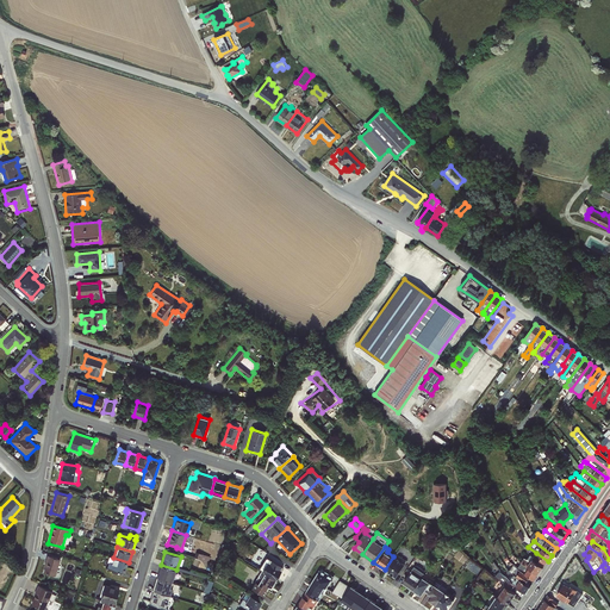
[(393,556),(385,570),(396,578),(405,565),(406,560),(397,553),(393,556)]
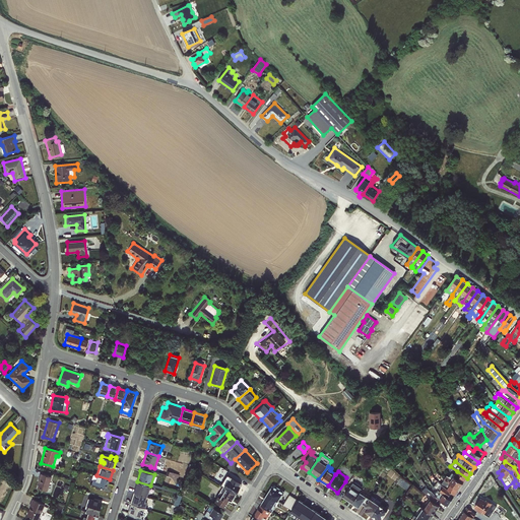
[(467,478),(457,471),(455,474),(452,473),(451,474),(463,483),(467,478)]
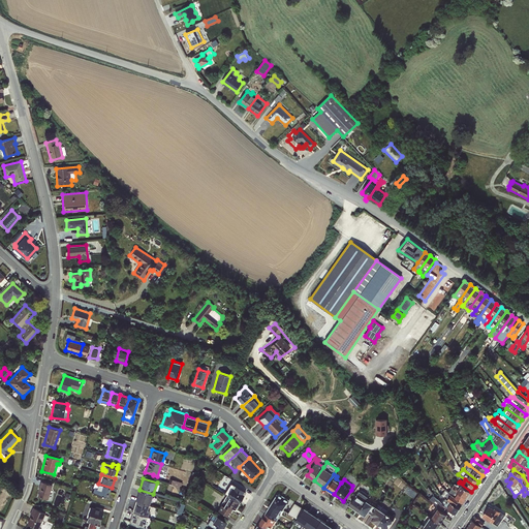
[(37,496),(48,500),(52,485),(40,481),(38,490),(39,491),(37,496)]
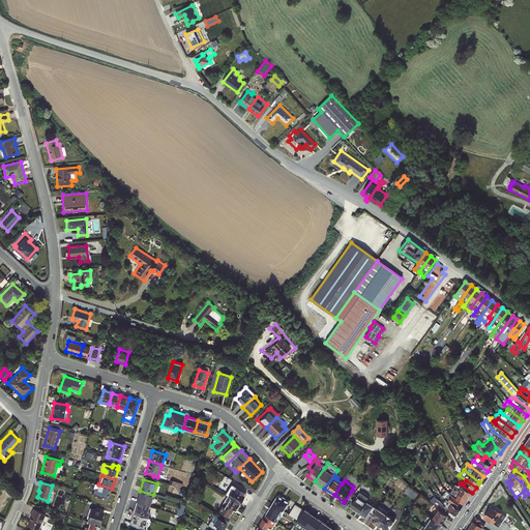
[(112,489),(98,484),(94,483),(93,488),(94,488),(93,493),(97,495),(97,497),(101,498),(102,496),(109,498),(112,489)]
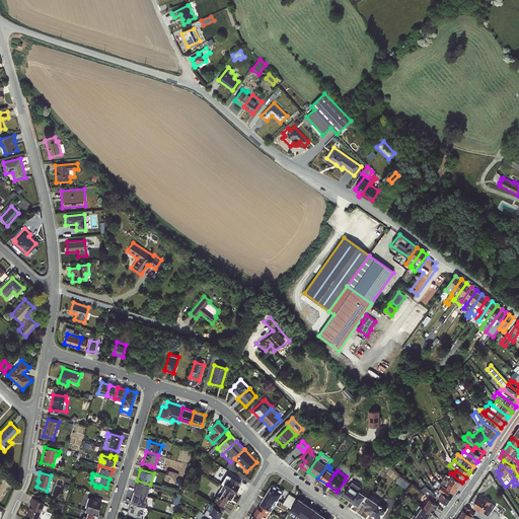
[(462,483),(450,473),(448,475),(446,474),(443,477),(444,478),(458,489),(462,483)]
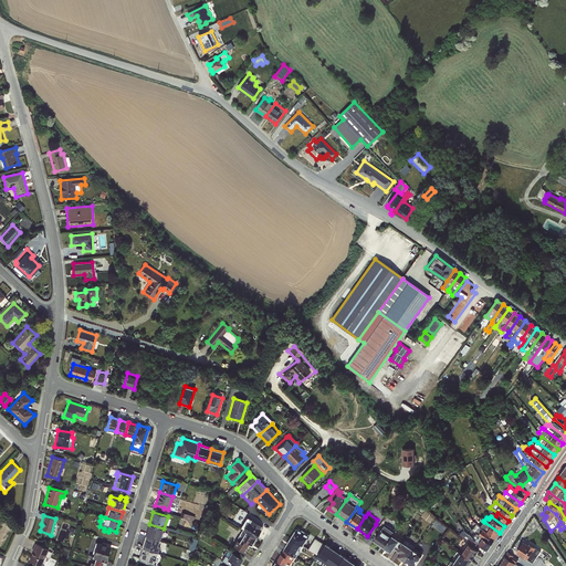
[(243,530),(257,537),(263,526),(248,517),(244,524),(245,524),(243,530)]
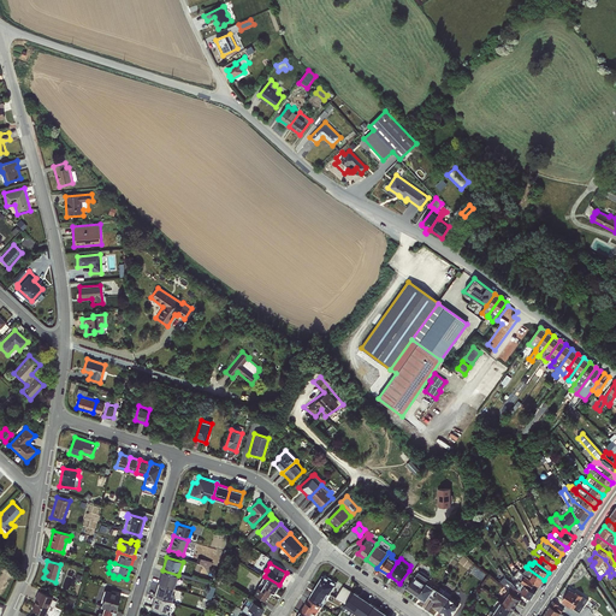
[(523,573),(535,584),(539,586),(544,580),(527,568),(523,573)]
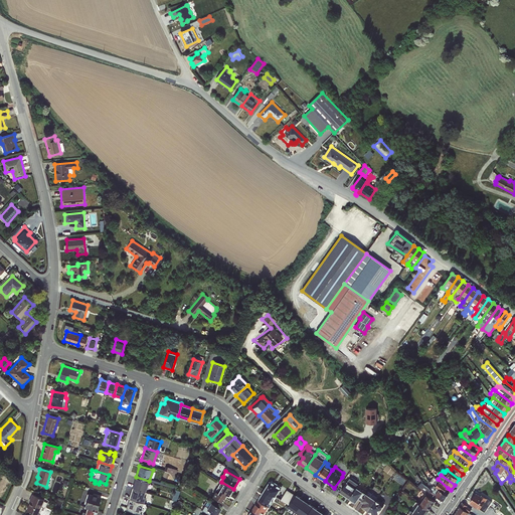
[(149,481),(136,477),(132,488),(145,492),(146,492),(149,481)]
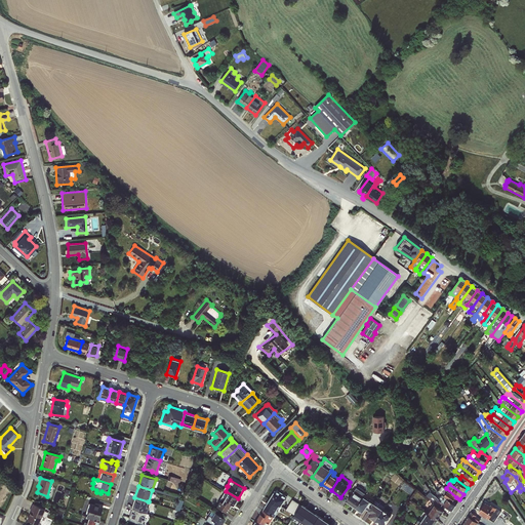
[(442,494),(453,501),(456,497),(446,488),(442,486),(438,491),(442,494)]
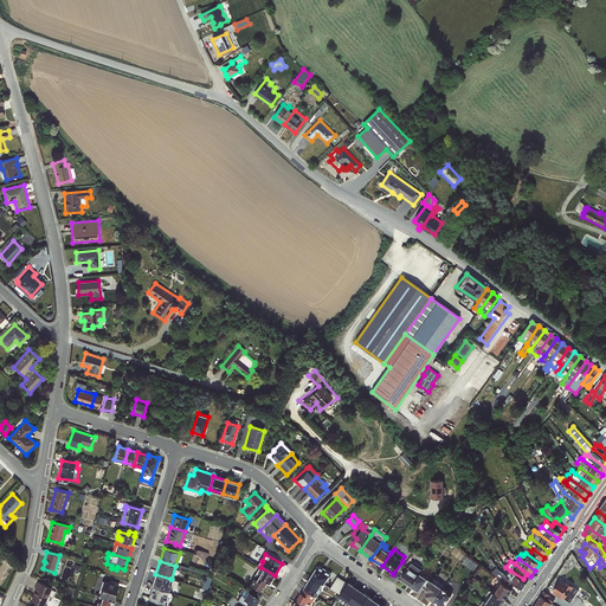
[(311,577),(323,585),(324,585),(331,573),(320,566),(320,567),(317,566),(311,577)]
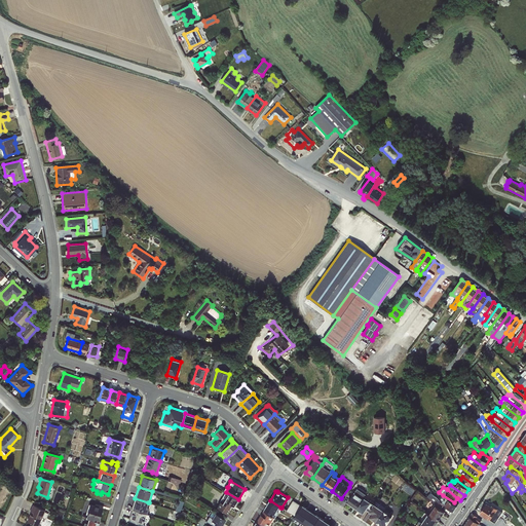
[(444,504),(440,500),(433,495),(435,493),(433,491),(428,494),(433,498),(431,501),(441,509),(444,504)]
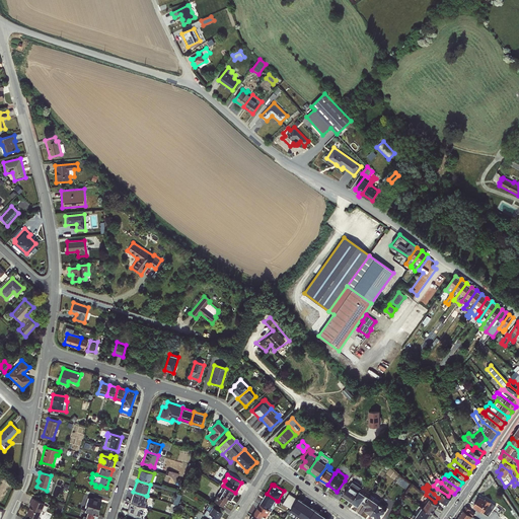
[(235,493),(223,486),(214,501),(224,507),(229,499),(231,500),(235,493)]
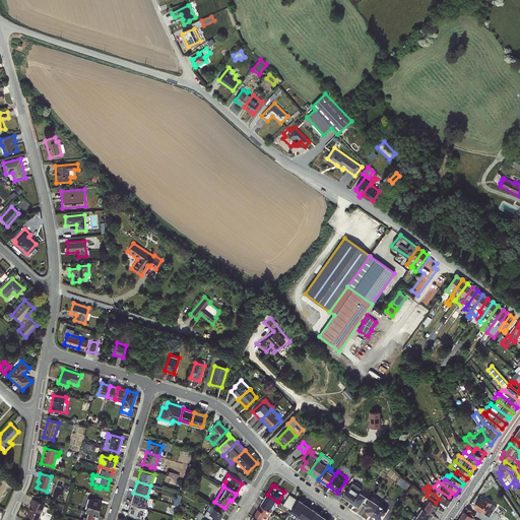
[(353,504),(361,493),(350,486),(343,497),(353,504)]
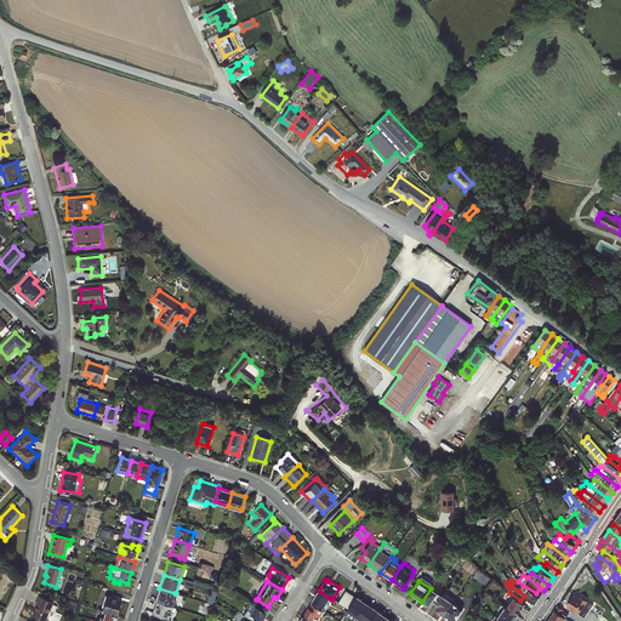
[(519,591),(524,596),(536,604),(536,603),(540,597),(536,593),(523,585),(519,591)]
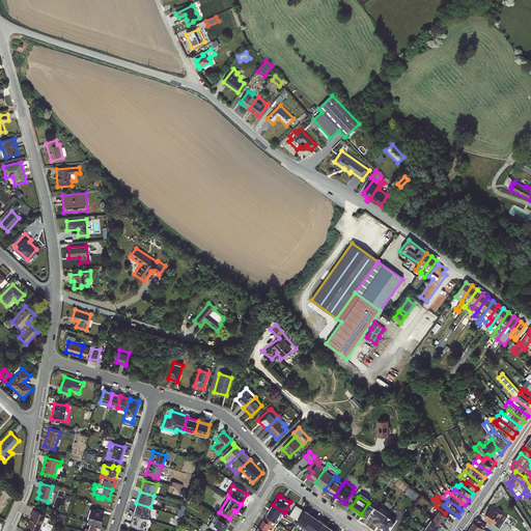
[(370,515),(375,507),(368,502),(368,503),(361,514),(367,519),(370,515)]
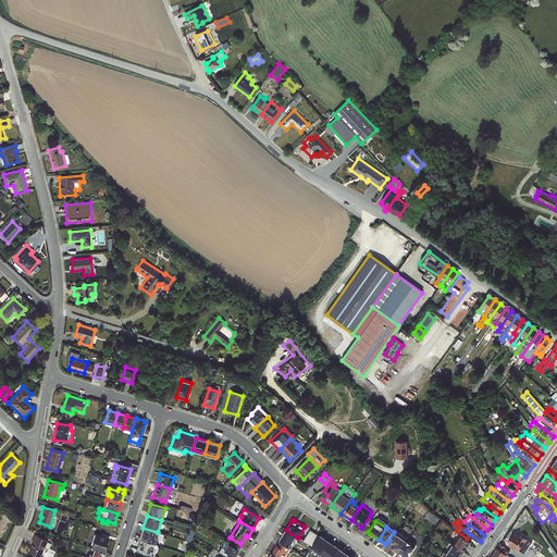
[(139,540),(156,545),(158,539),(156,537),(157,532),(143,528),(139,540)]
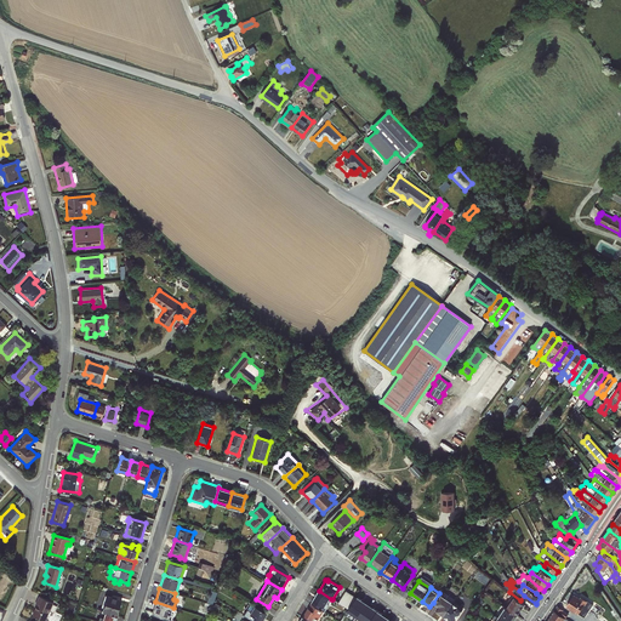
[(331,599),(319,591),(311,604),(324,611),(325,613),(330,604),(329,603),(331,599)]
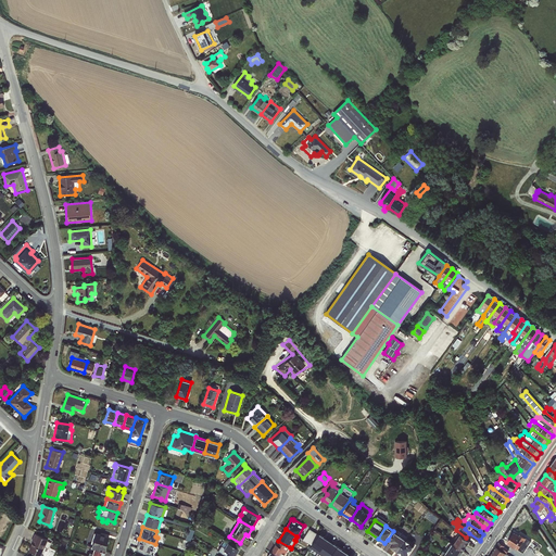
[(396,552),(406,539),(407,536),(399,530),(397,532),(402,536),(393,531),(388,540),(393,543),(390,547),(396,552)]
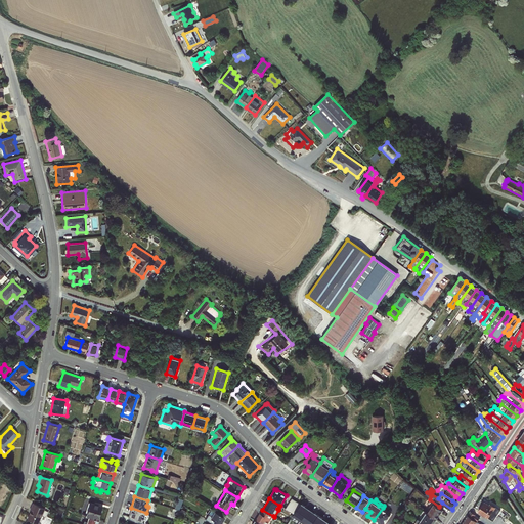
[(478,512),(494,521),(501,509),(484,499),(478,512)]
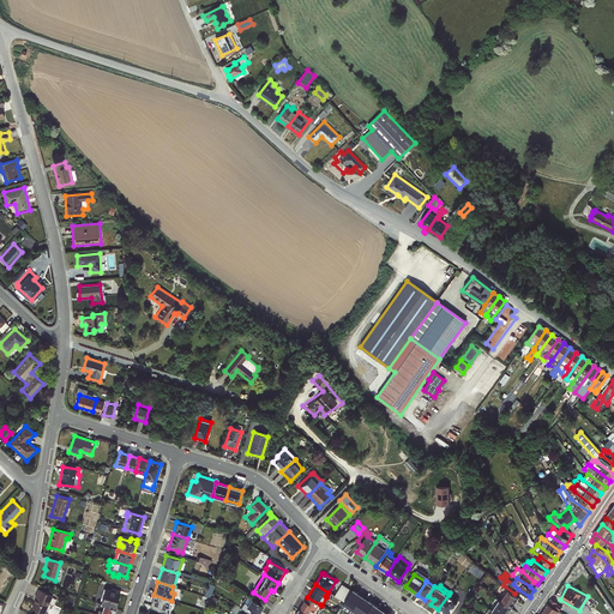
[(103,605),(115,608),(118,605),(121,593),(115,591),(115,590),(107,588),(101,603),(103,605)]
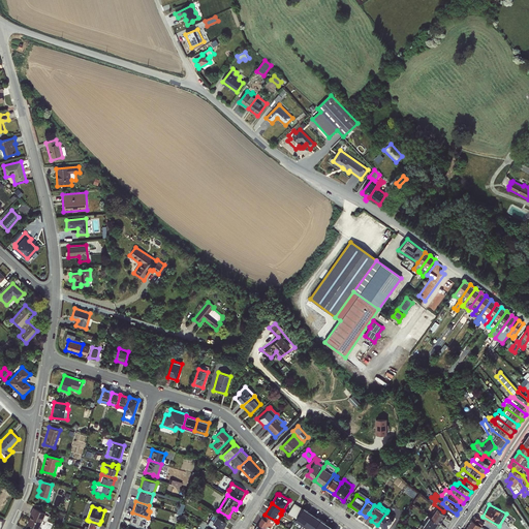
[(45,514),(32,507),(30,514),(31,515),(27,524),(38,528),(45,514)]
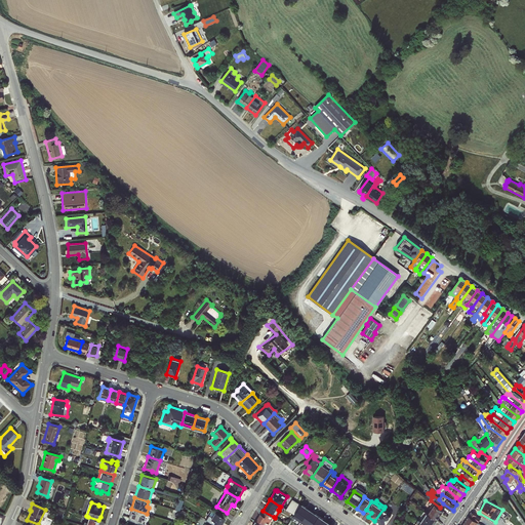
[(312,510),(303,503),(294,516),(304,522),(312,510)]
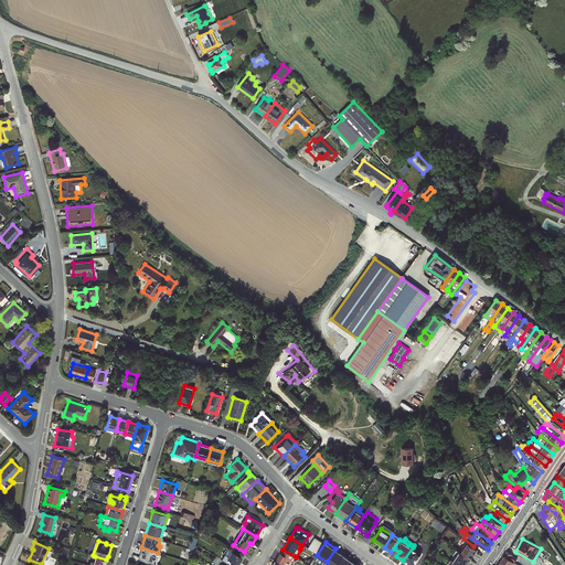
[(158,553),(141,547),(138,560),(153,564),(158,553)]
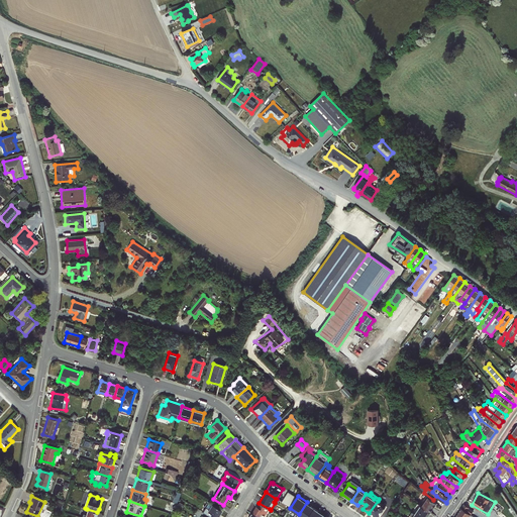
[(378,501),(369,513),(374,516),(379,516),(386,507),(378,501)]
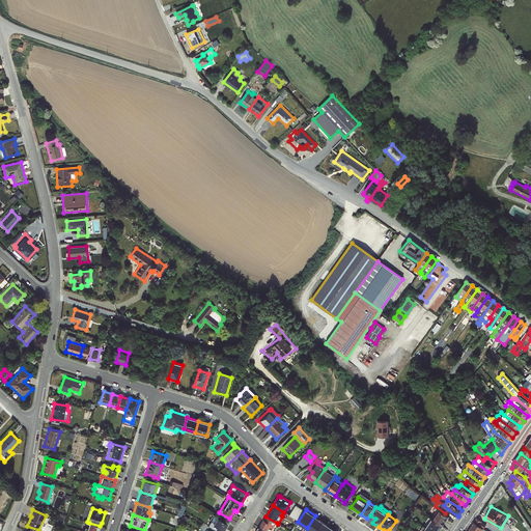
[(316,530),(324,522),(315,515),(307,528),(310,530),(316,530)]
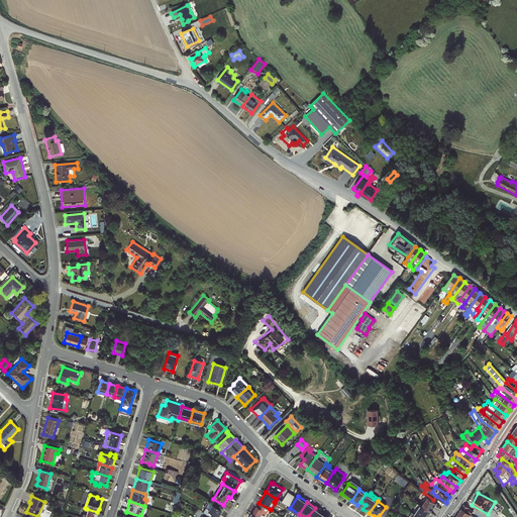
[(265,516),(270,509),(259,503),(252,514),(259,516),(265,516)]
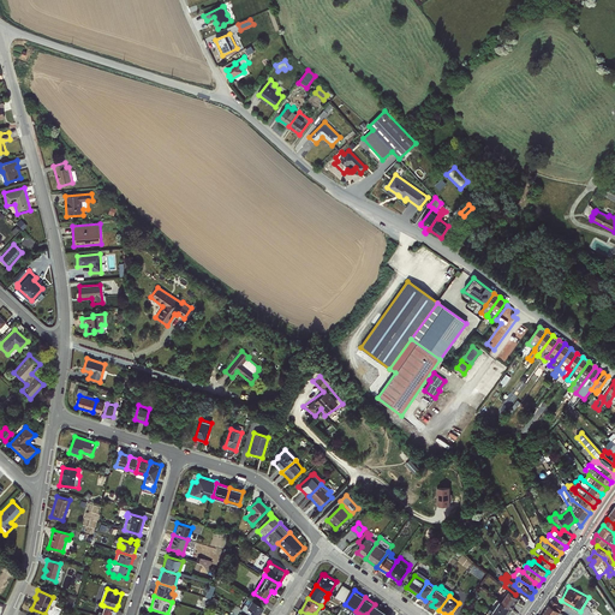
[(258,614),(264,607),(251,599),(248,605),(244,603),(240,609),(250,614),(258,614)]
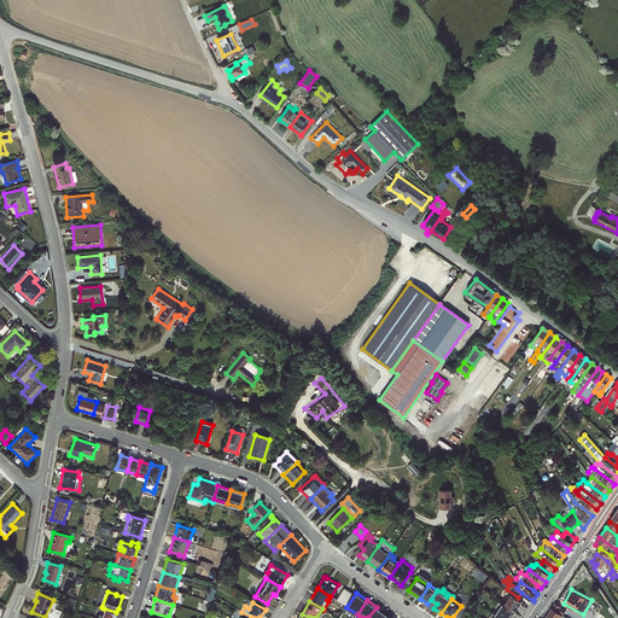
[(383,617),(386,614),(377,607),(368,617),(383,617)]
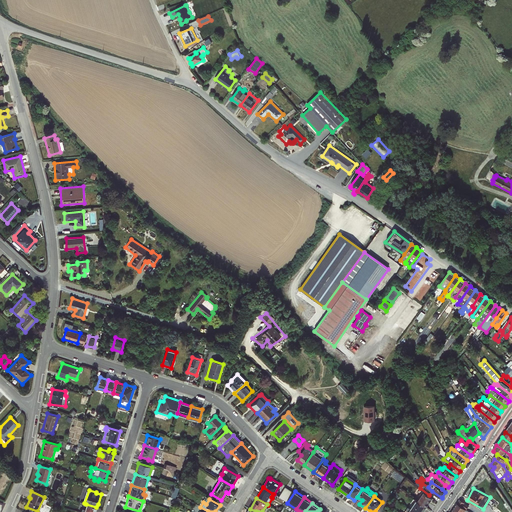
[(469,511),(457,503),(451,511),(469,511)]
